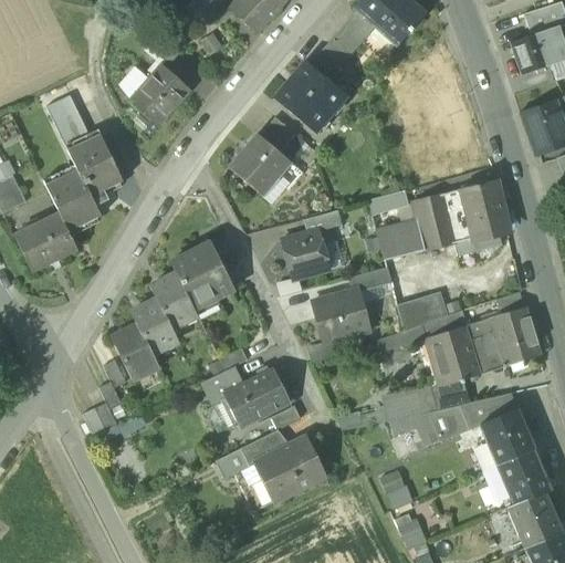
[(190,0),(185,7),(197,18),(211,0),(190,0)]
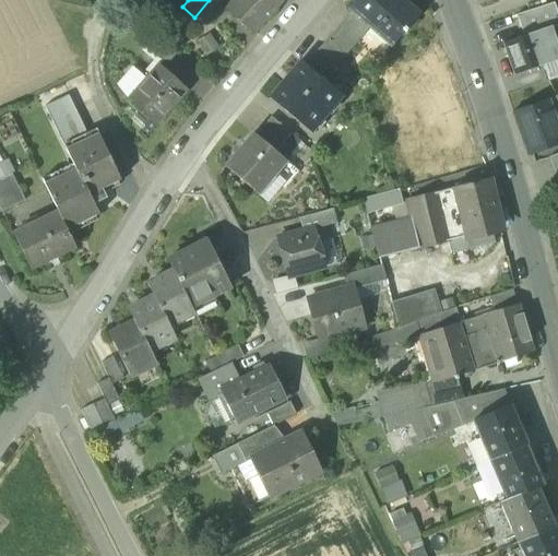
[(234,0),(228,7),(257,31),(282,0),(234,0)]
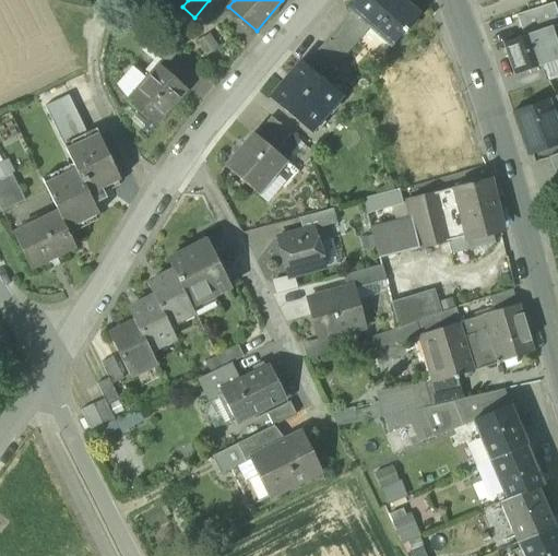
[(371,25),(393,44),(420,12),(406,0),(356,0),(351,7),(355,10),(371,25)]
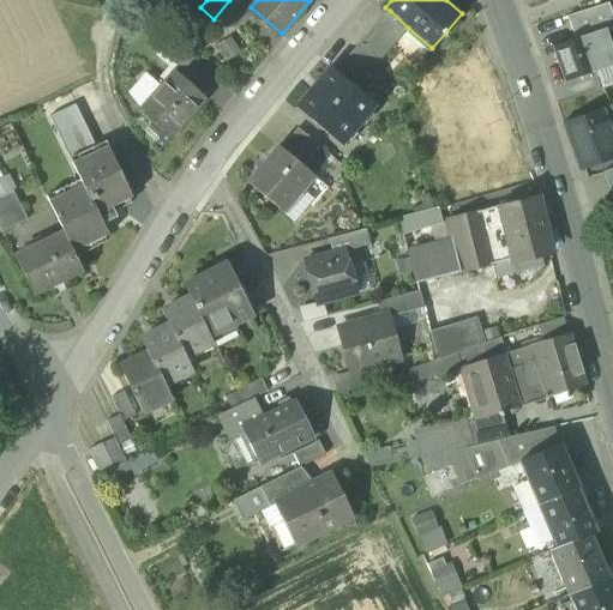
[(612,8),(610,0),(569,14),(577,37),(587,34),(606,26),(607,28),(612,25),(612,8)]
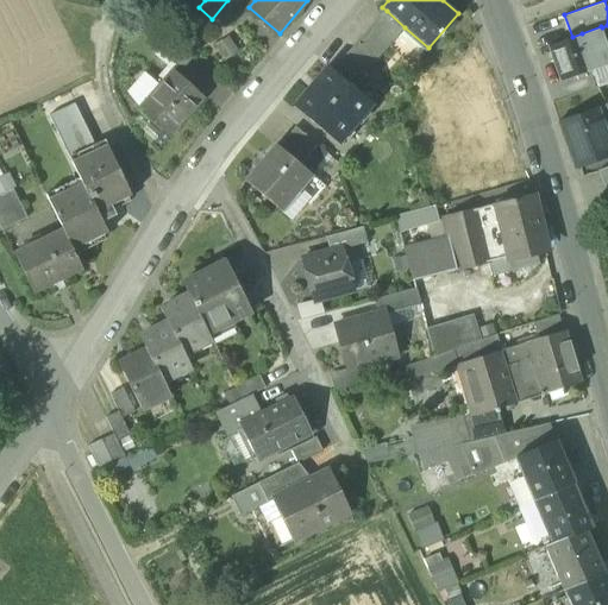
[(387,11),(373,26),(363,38),(336,69),(355,86),(382,55),(390,43),(405,27),(387,11)]
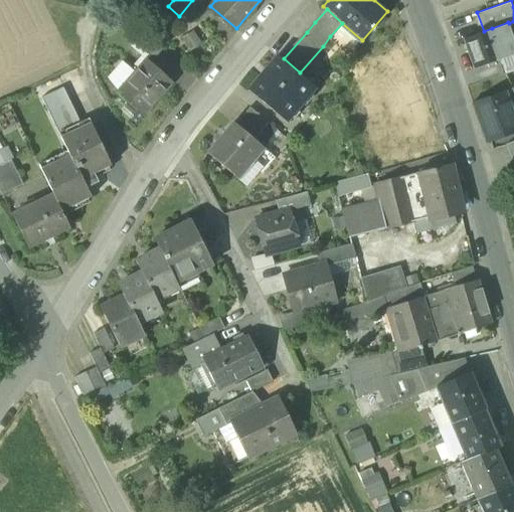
[(513,37),(509,23),(508,22),(492,28),(502,56),(513,51),(513,37)]
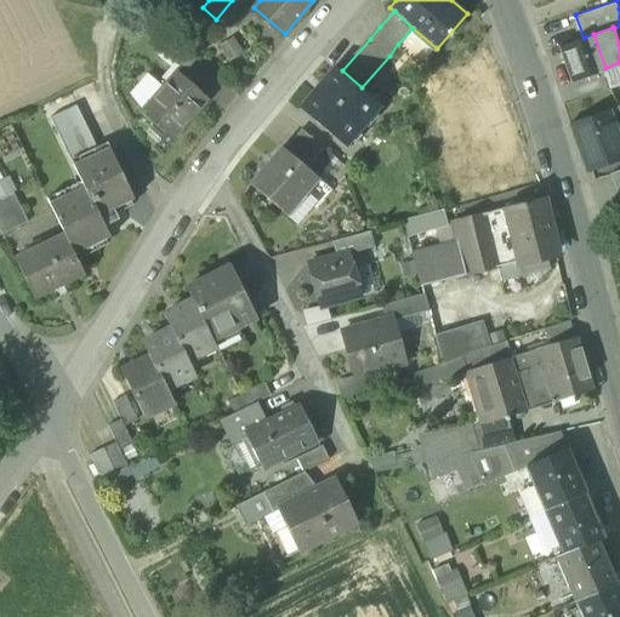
[(235,34),(220,44),(229,58),(245,49),(235,34)]
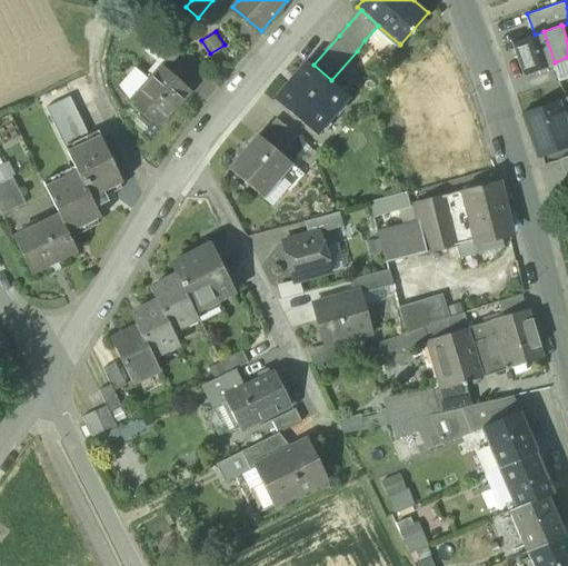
[(535,35),(515,41),(520,55),(519,56),(526,72),(554,63),(555,62),(544,31),(535,35)]
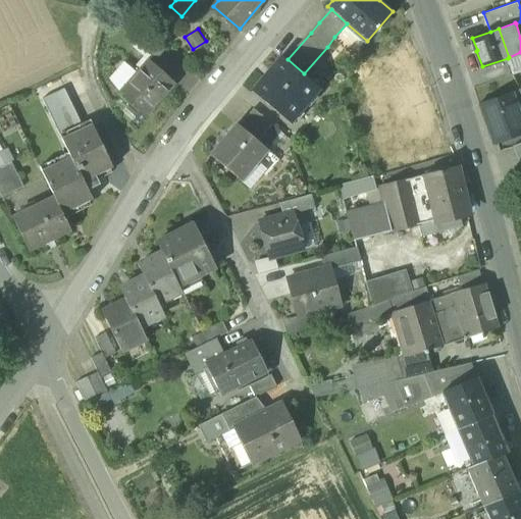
[(136,40),(157,59),(166,48),(146,30),(136,40)]
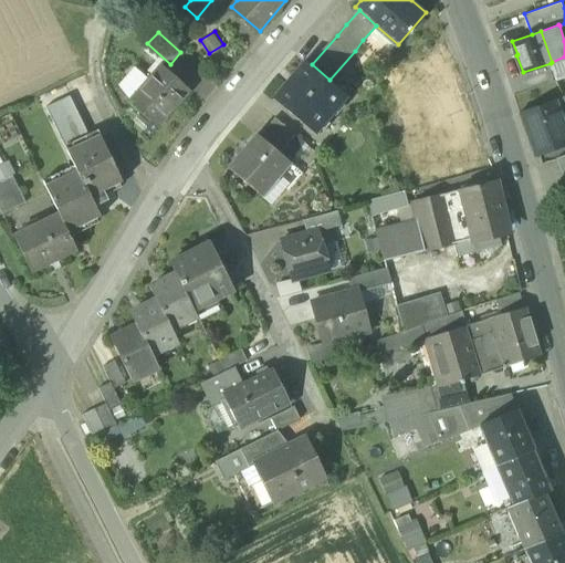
[(551,63),(556,80),(564,75),(564,56),(552,62),(551,63)]
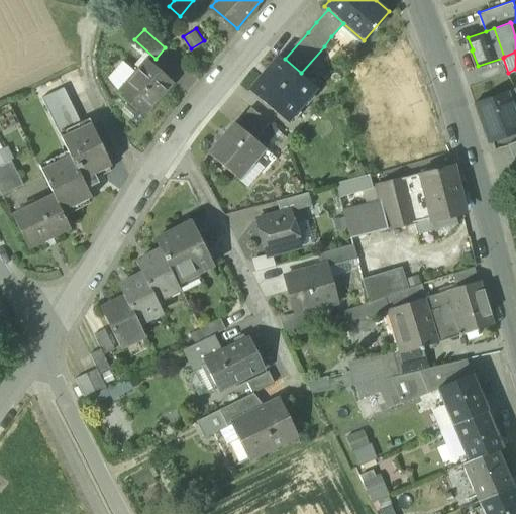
[(251,89),(288,119),(316,86),(301,73),(285,59),(281,55),(251,89)]
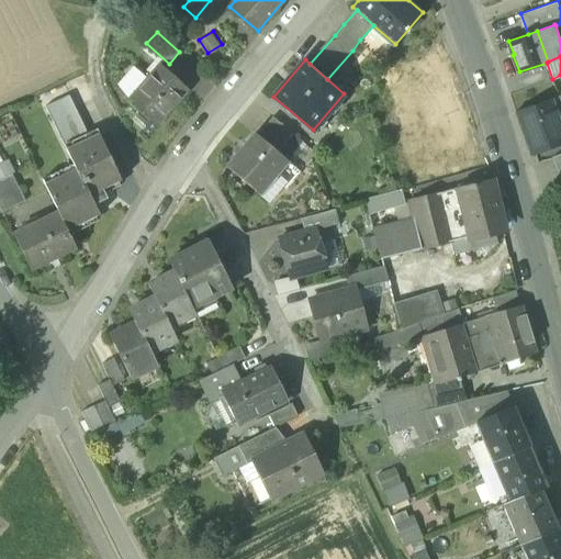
[(457,113),(438,60),(393,76),(407,118),(399,121),(415,170),(453,158),(461,155),(448,115),(457,113)]
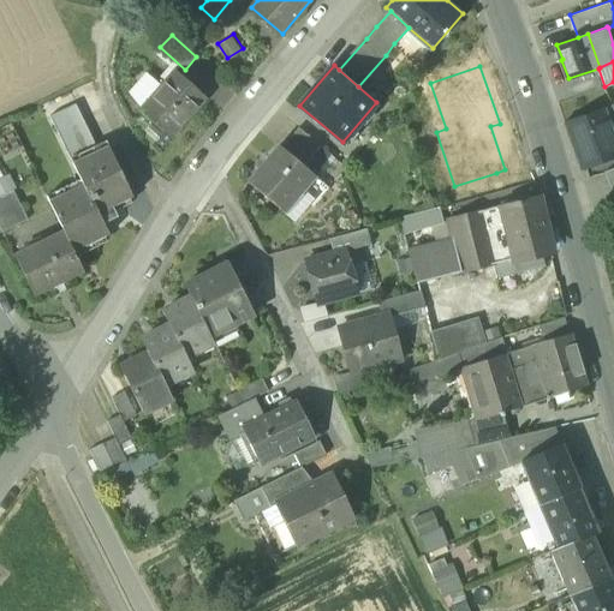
[(174,70),(162,85),(142,108),(141,109),(171,135),(204,96),(174,70)]
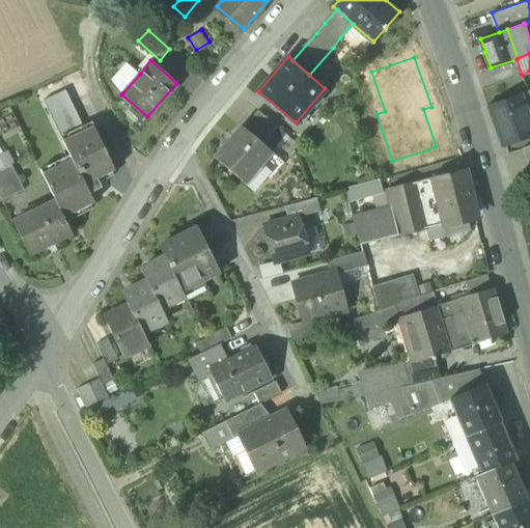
[(113,81),(122,93),(140,74),(128,63),(113,81)]
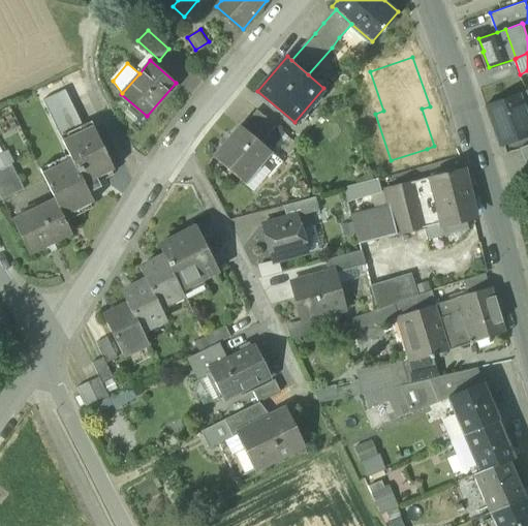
[(45,99),(65,138),(87,128),(68,89),(45,99)]
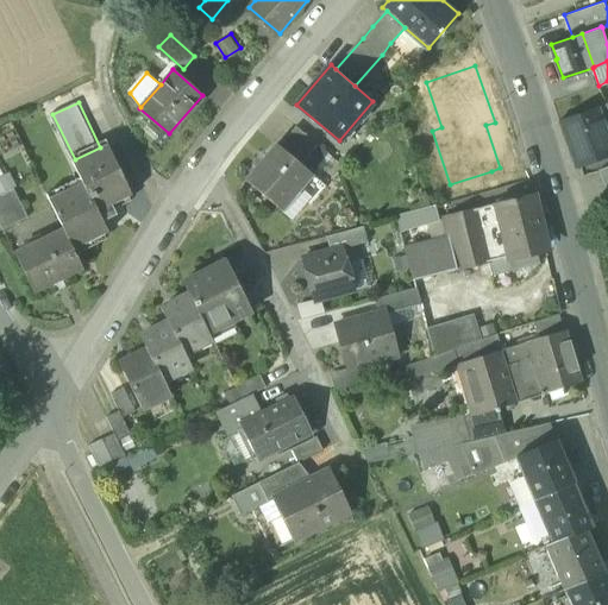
[(561,119),(577,166),(607,153),(607,132),(603,121),(599,106),(561,119)]
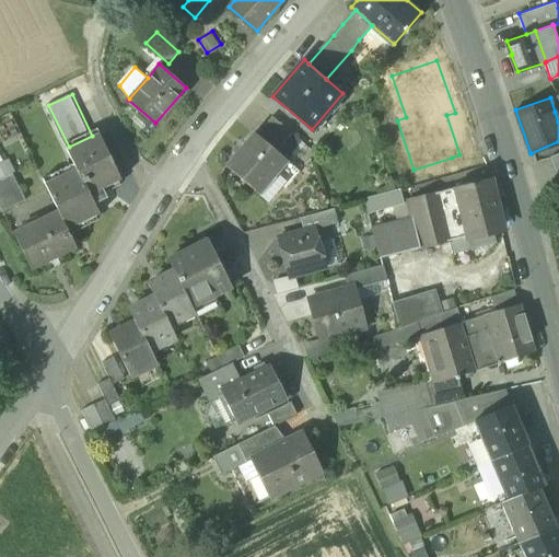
[(258,134),(279,150),(293,132),(274,115),(258,134)]
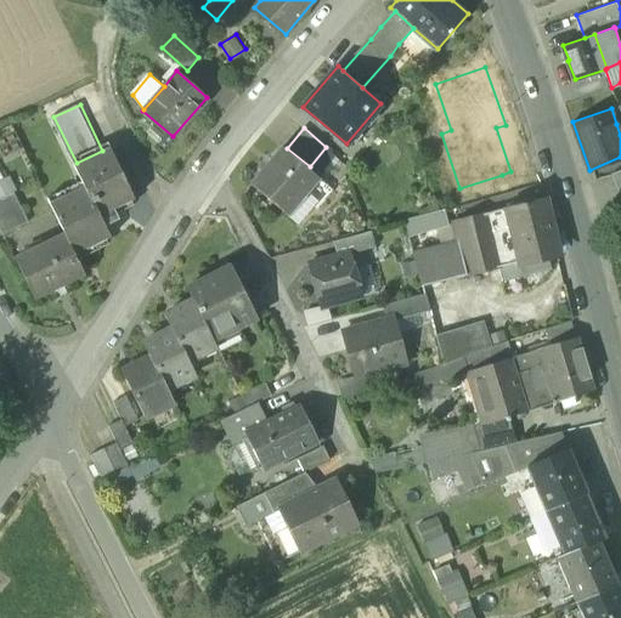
[(254,183),(287,211),(308,187),(319,175),(310,166),(287,148),(284,146),(254,183)]
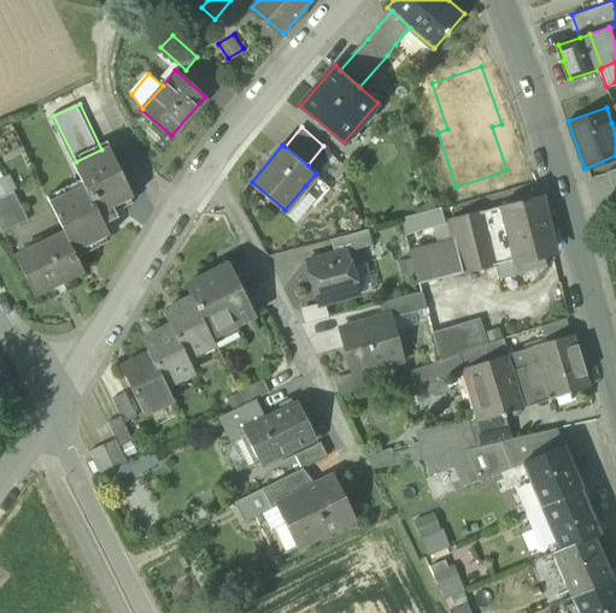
[(75,163),(86,186),(105,220),(118,213),(115,205),(134,195),(109,146),(101,149),(76,161),(75,163)]
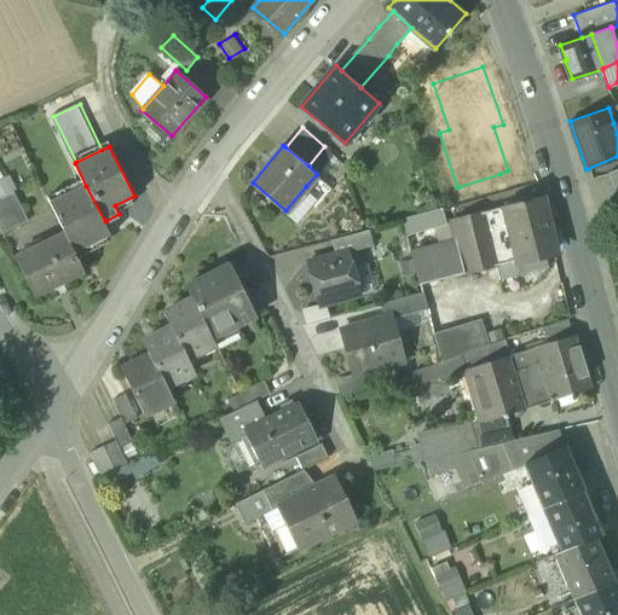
[(0,177),(0,196),(13,190),(18,187),(11,172),(0,177)]
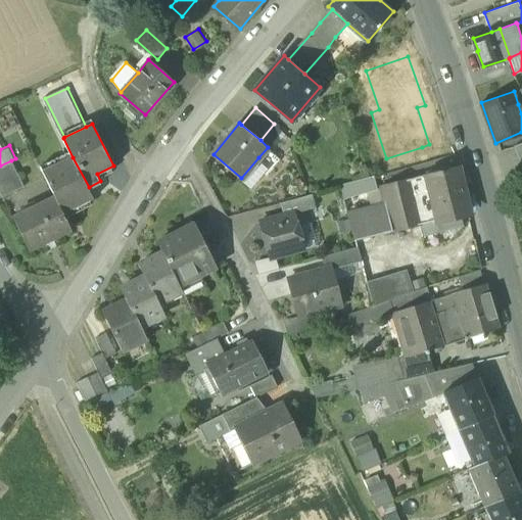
[(426,159),(422,147),(386,158),(390,170),(426,159)]
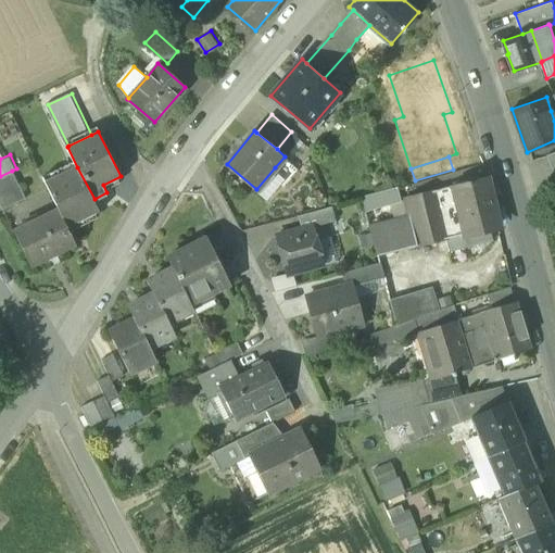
[(99,210),(95,199),(77,167),(47,183),(59,208),(67,225),(99,210)]
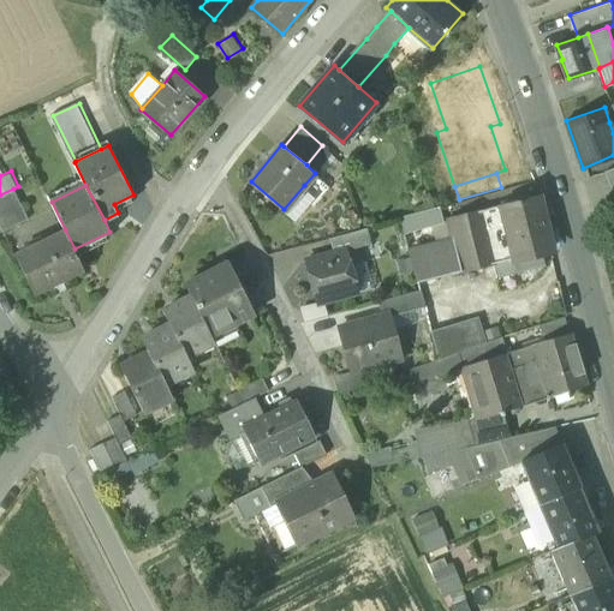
[(304,185),(284,209),(296,217),(315,195),(304,185)]
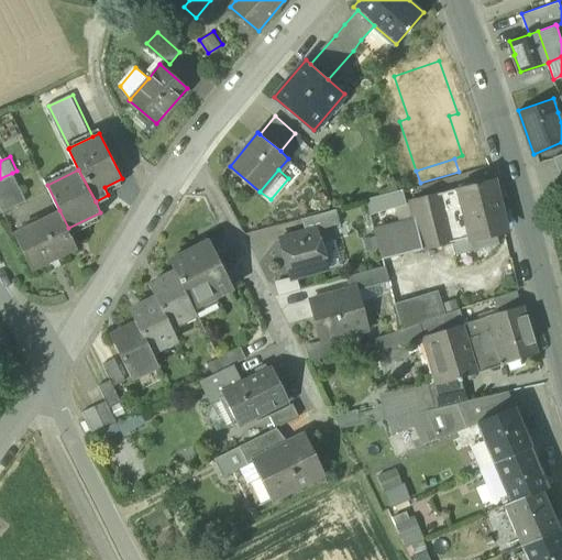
[(0,195),(19,186),(12,173),(0,178),(0,195)]
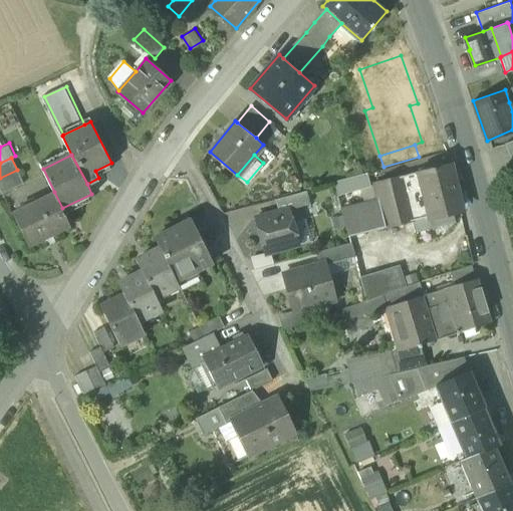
[(421,171),(405,175),(416,218),(453,209),(461,207),(451,163),(421,171)]
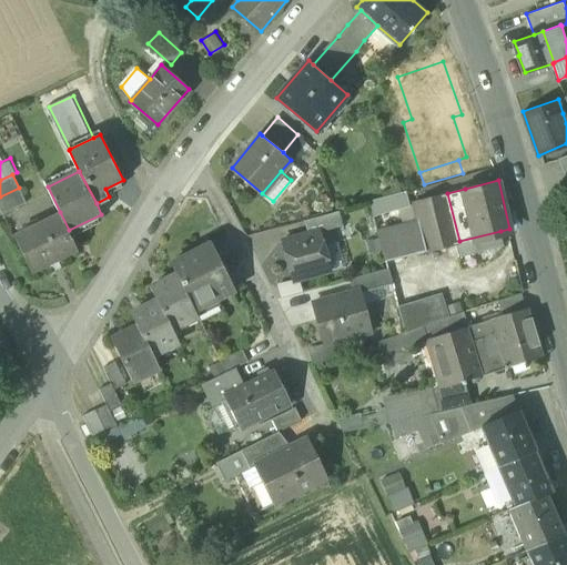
[(26,201),(19,188),(0,197),(0,208),(2,213),(26,201)]
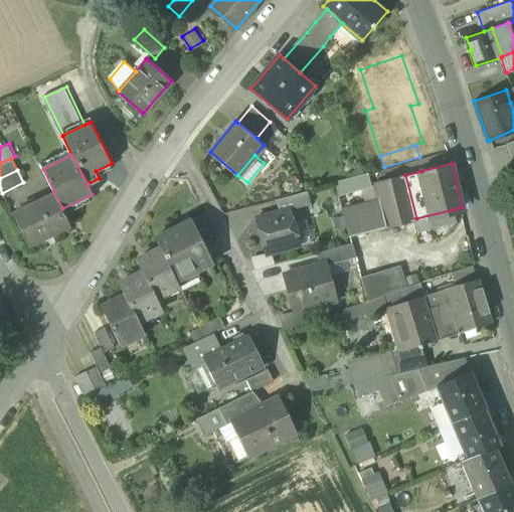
[(335,181),(339,195),(363,189),(372,186),(371,183),(368,172),(335,181)]
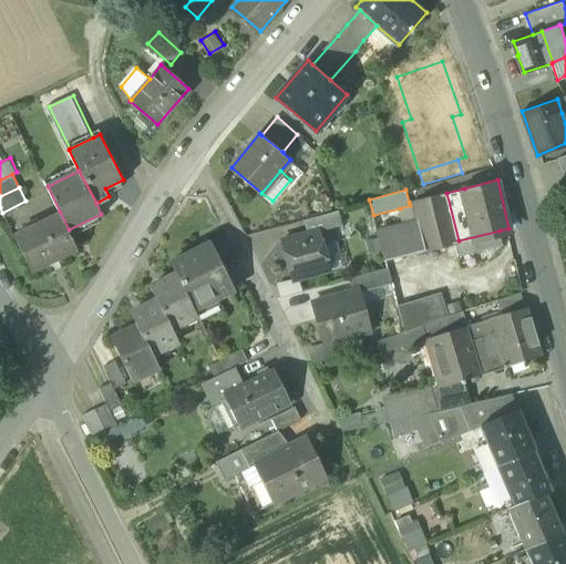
[(415,201),(421,219),(428,247),(428,248),(456,242),(459,241),(446,193),(415,201)]
